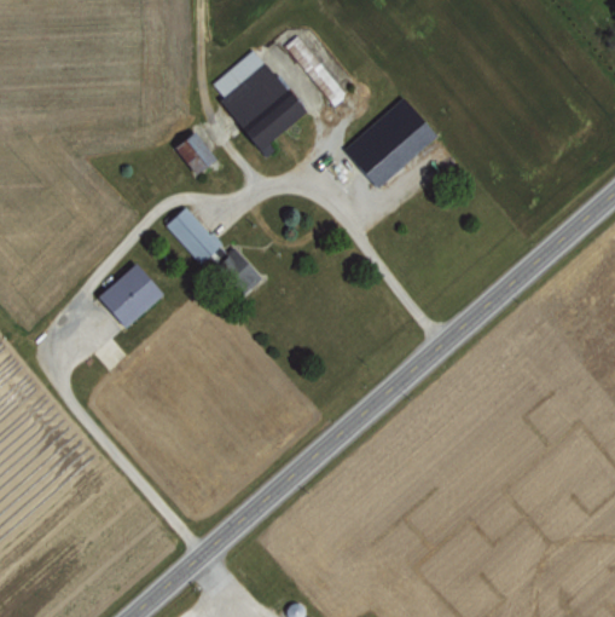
[(288,44),(332,107),(346,97),(301,34),(288,44)]
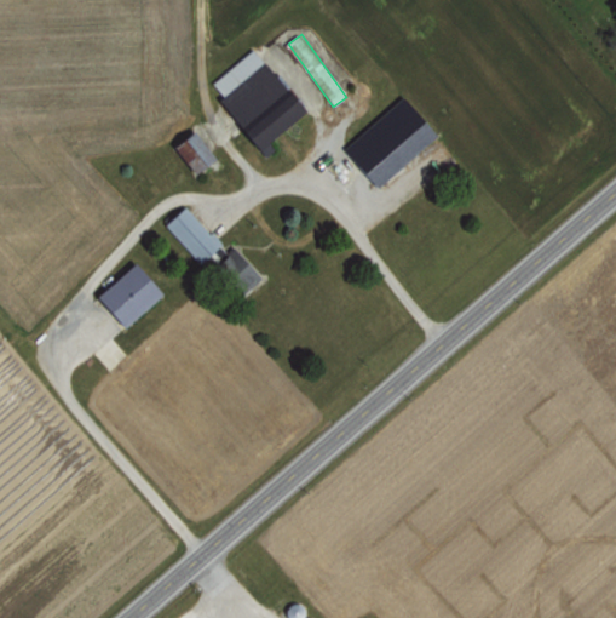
[(305,115),(257,51),(209,86),(258,150),(305,115)]
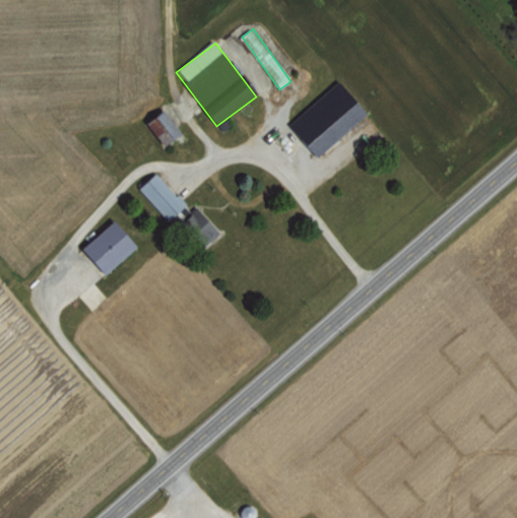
[(368,114),(339,81),(288,127),(317,158),(368,114)]
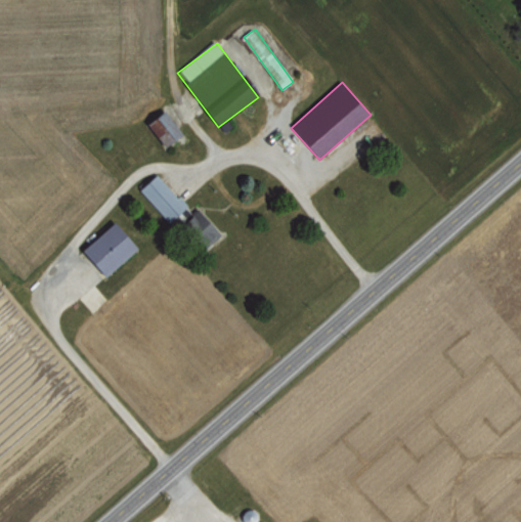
[(164,148),(183,135),(167,111),(147,124),(164,148)]
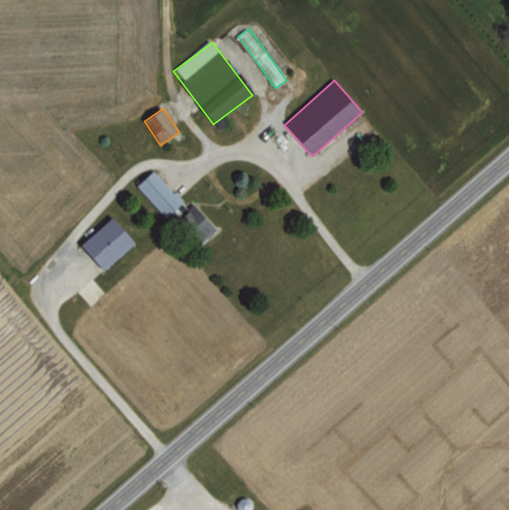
[(136,188),(168,219),(184,202),(152,171),(136,188)]
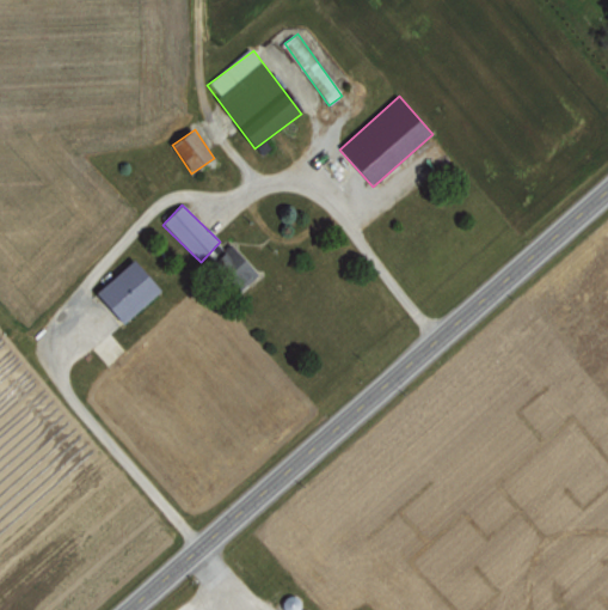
[(123,327),(161,291),(133,260),(94,296),(123,327)]
